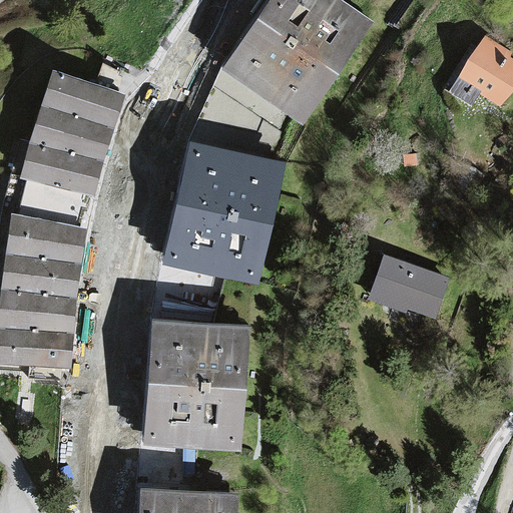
[(375,28),(333,0),(273,0),(223,73),(307,129),(375,28)]
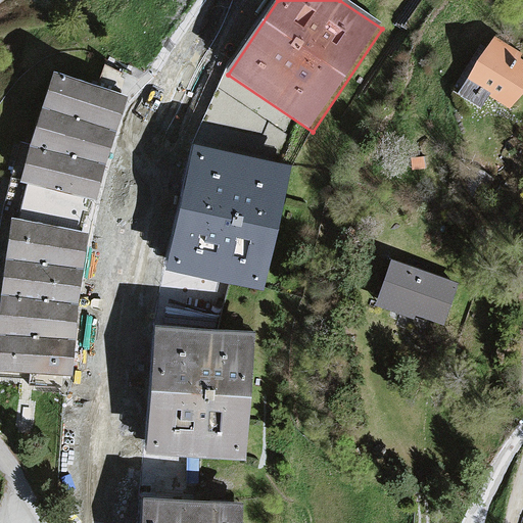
[(522,99),(522,59),(491,40),(460,93),(484,108),(492,95),(517,109),(522,99)]
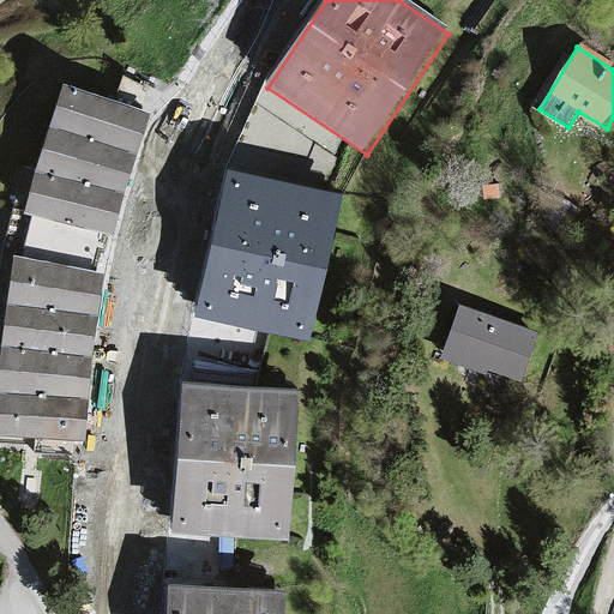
[(148,113),(59,86),(22,212),(110,239),(148,113)]
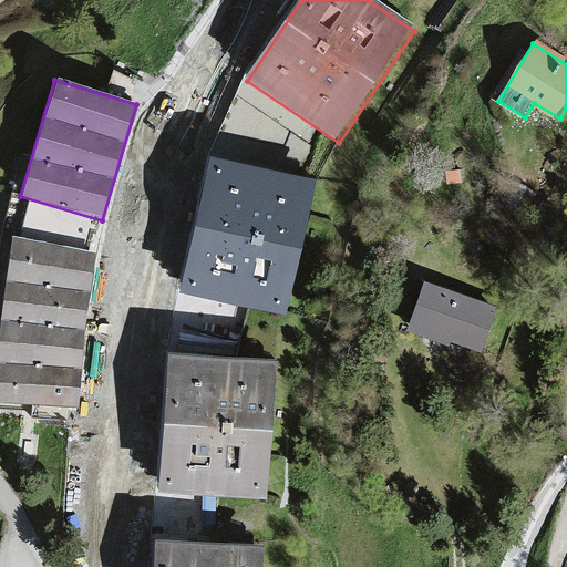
[(317,179),(206,155),(175,286),(286,311),(317,179)]
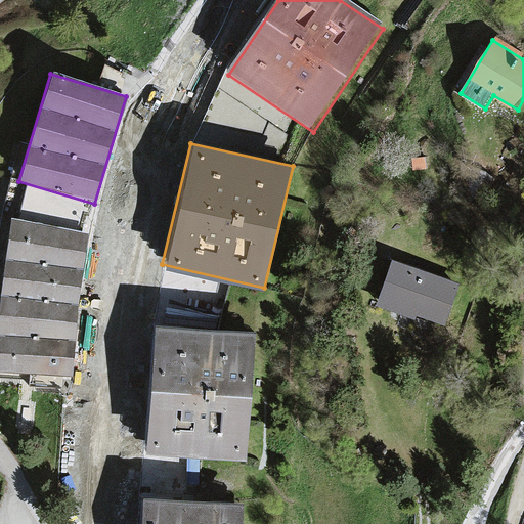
[(89,233),(12,218),(0,322),(0,373),(74,376),(89,233)]
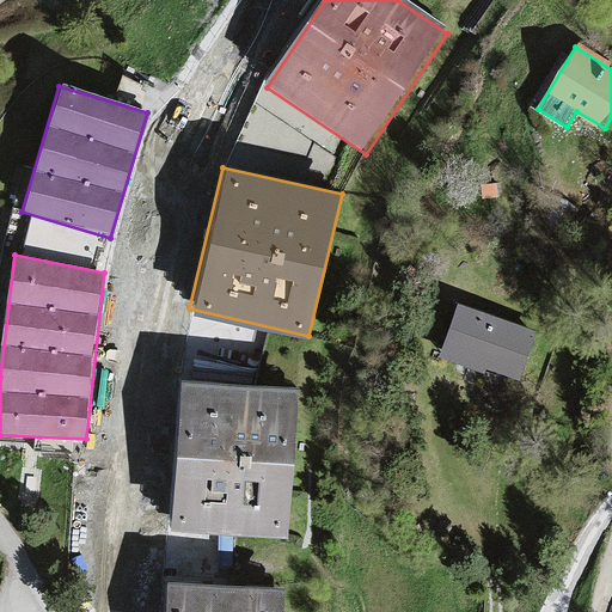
[(542,340),(466,312),(447,363),(522,391),(542,340)]
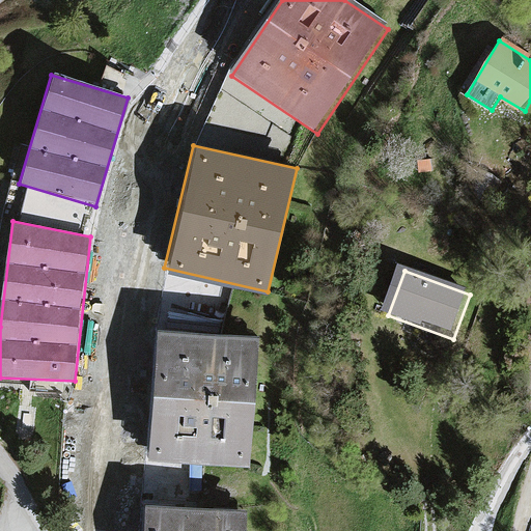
[(258,337),(157,330),(147,457),(249,465),(258,337)]
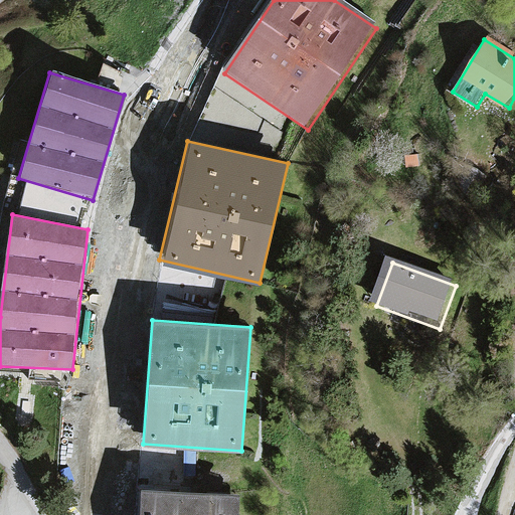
[(240,514),(241,496),(142,491),(140,514),(240,514)]
